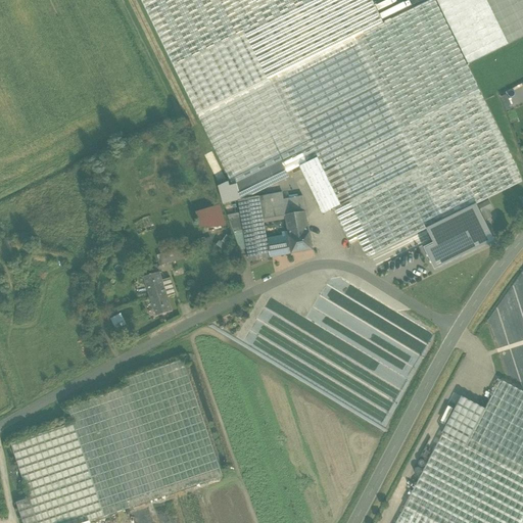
[(143,0),(177,64),(246,30),(306,0),(143,0)]
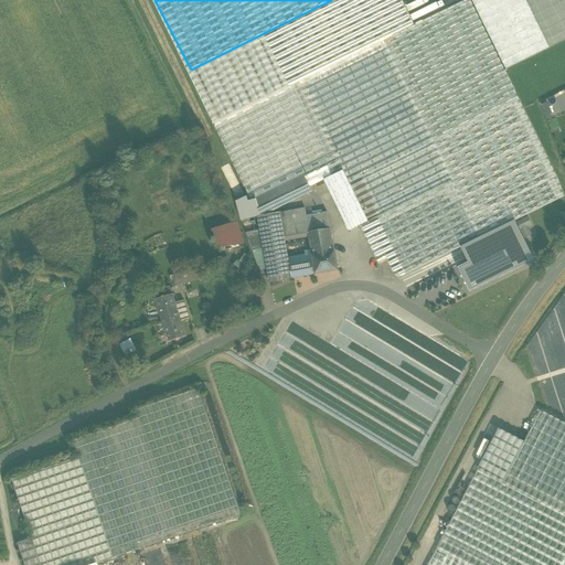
[(397,0),(331,0),(266,32),(290,86),(299,82),(301,81),(381,42),(383,41),(411,28),(397,0)]
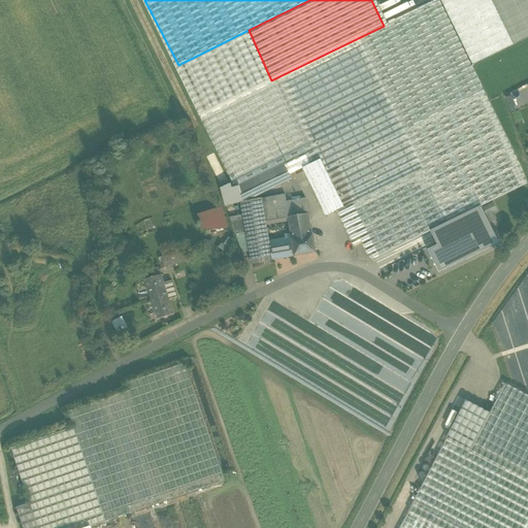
[(436,0),(384,26),(358,38),(381,86),(422,168),(344,207),(336,211),(353,244),(360,240),(368,257),(373,259),(431,231),(482,206),(527,184),(520,165),(471,67),(438,0),(436,0)]
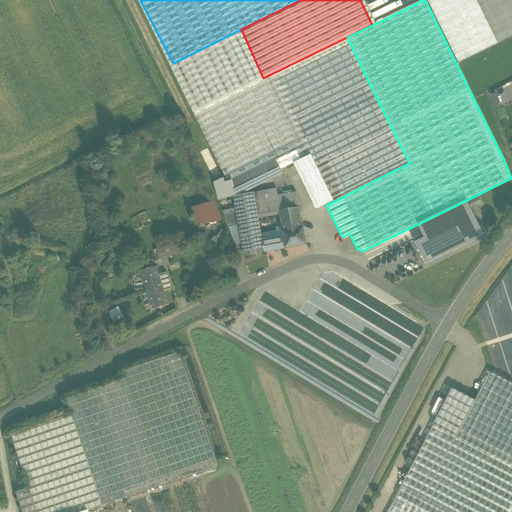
[(511,0),(425,0),(457,65),(511,38),(511,0)]
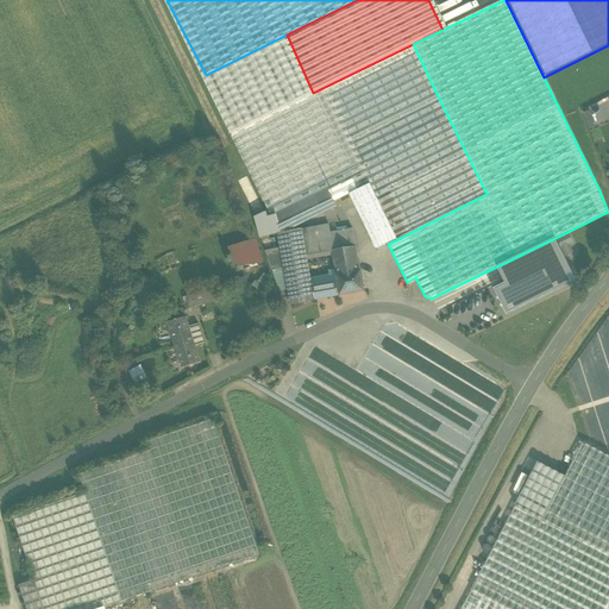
[(230,133),(313,93),(287,35),(206,75),(230,133)]
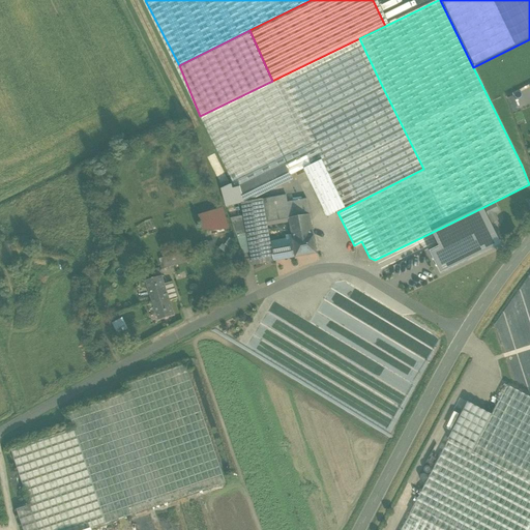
[(283,76),(281,77),(304,124),(382,86),(359,38),(357,39),(283,76)]
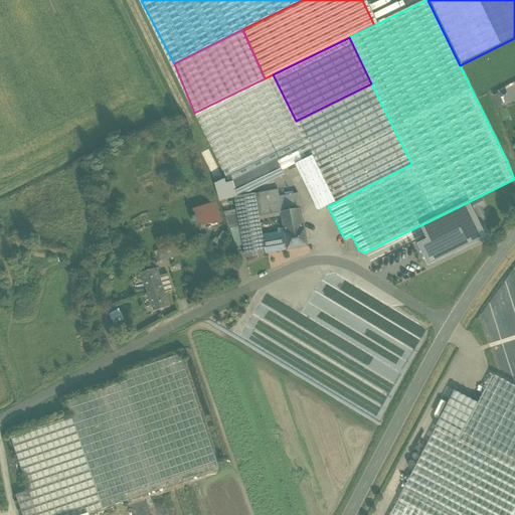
[(265,78),(194,113),(229,182),(232,181),(277,159),(283,170),(295,164),(313,156),(296,121),(273,74),(265,78)]
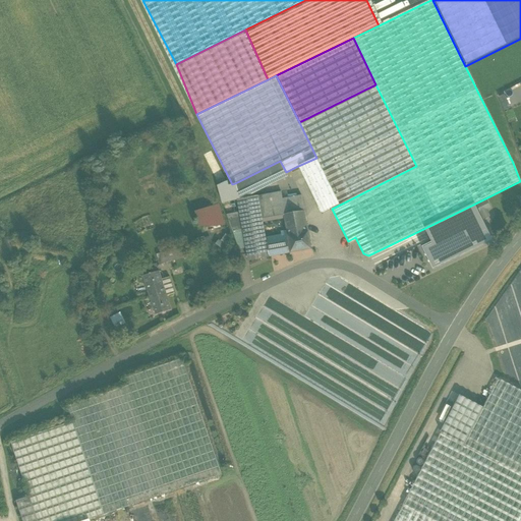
[(375,84),(299,122),(316,158),(340,205),(416,166),(375,84)]
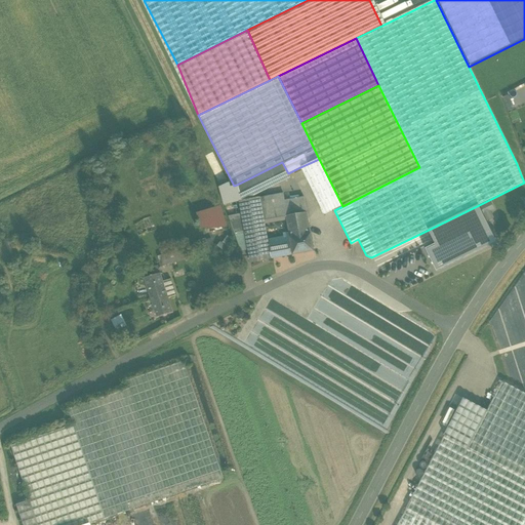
[(319,159),(300,167),(324,215),(334,210),(342,206),(319,159)]
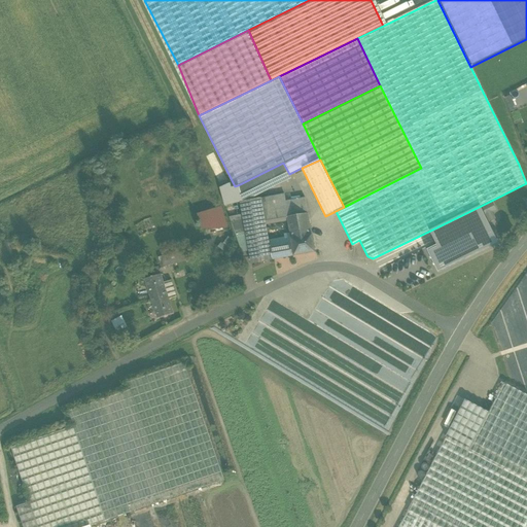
[(283,163),(238,185),(243,202),(291,179),(289,174),(283,163)]
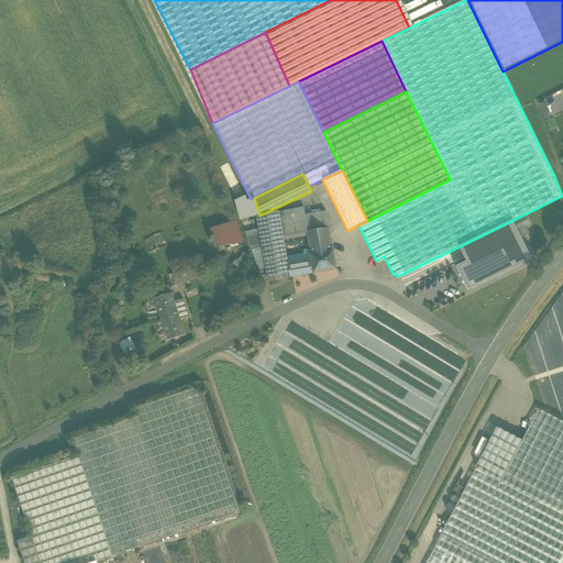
[(243,201),(235,205),(241,220),(256,216),(260,216),(254,198),(251,199),(243,201)]
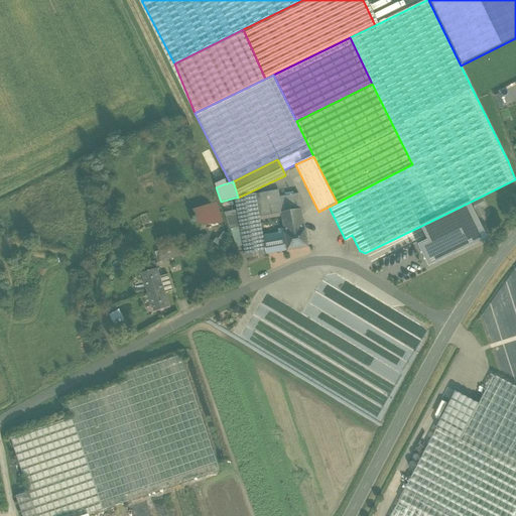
[(278,190),(256,195),(260,220),(282,216),(281,213),(282,213),(279,198),(278,190)]
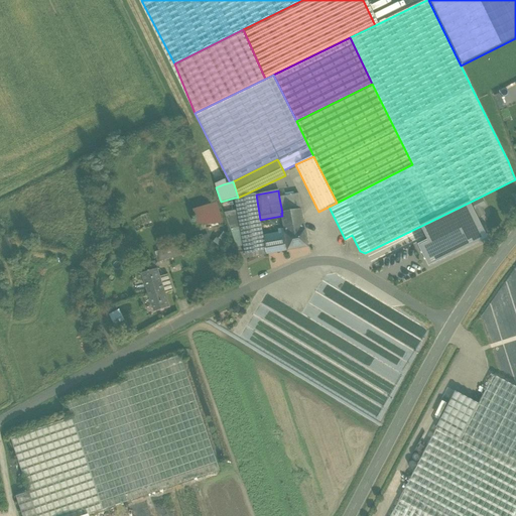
[(285,197),(279,198),(282,213),(301,209),(298,194),(285,197)]
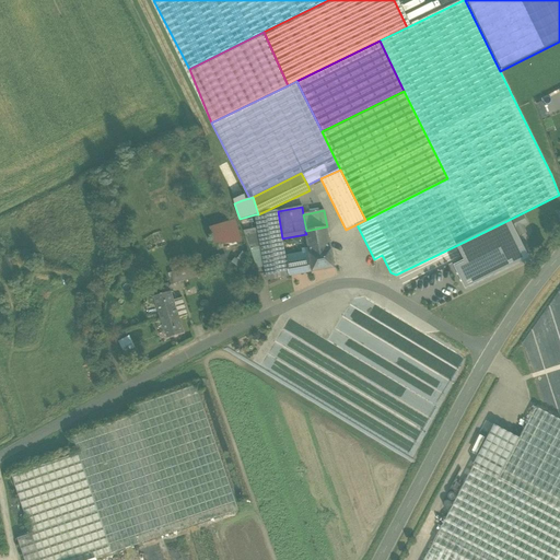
[(263,257),(286,253),(282,238),(278,211),(258,214),(255,214),(258,229),(258,233),(260,246),(263,257)]
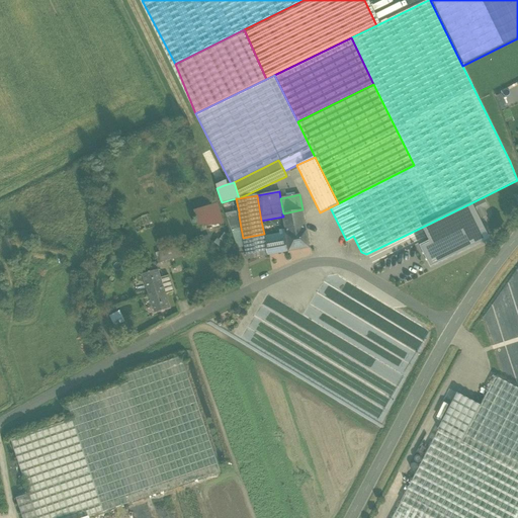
[(482,217),(487,214),(484,207),(487,205),(484,198),(476,201),(482,217)]
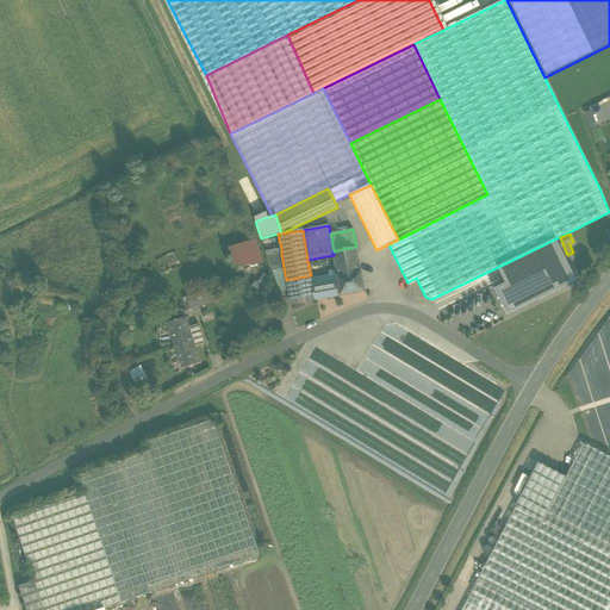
[(255,238),(226,247),(234,268),(262,260),(255,238)]
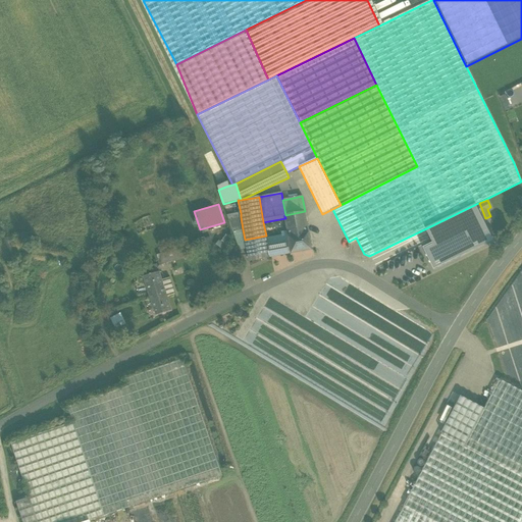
[(493,241),(476,204),(426,228),(432,243),(423,248),(433,269),(493,241)]
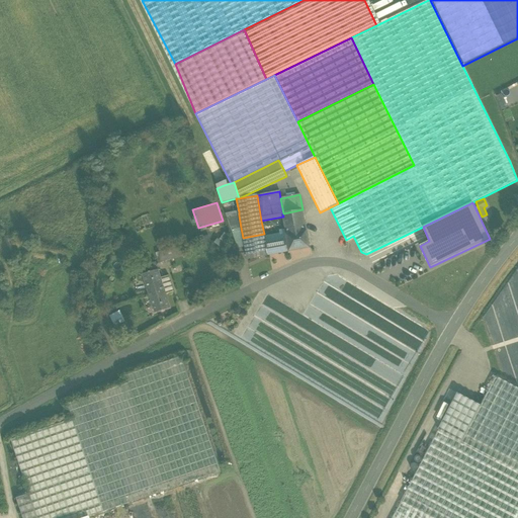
[(283,213),(282,213),(283,217),(286,235),(307,231),(303,209),(283,213)]
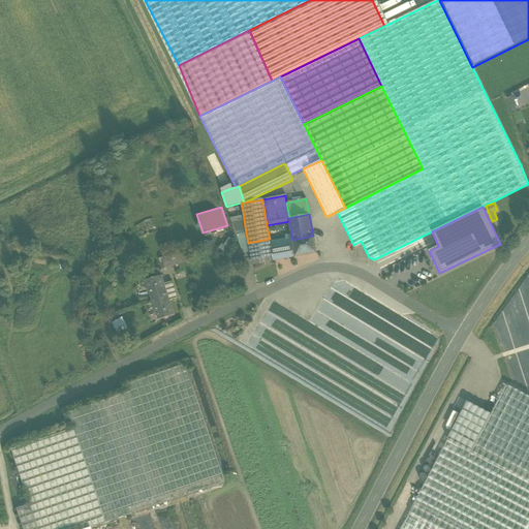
[(244,220),(231,223),(236,235),(246,232),(244,220)]
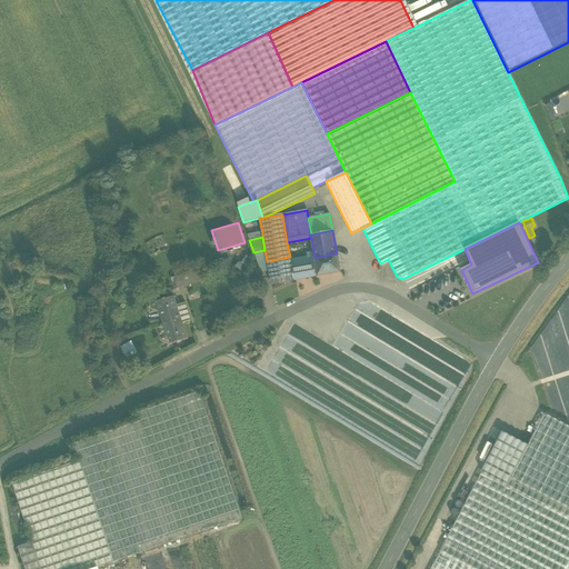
[(265,250),(253,252),(261,272),(269,271),(267,261),(265,250)]
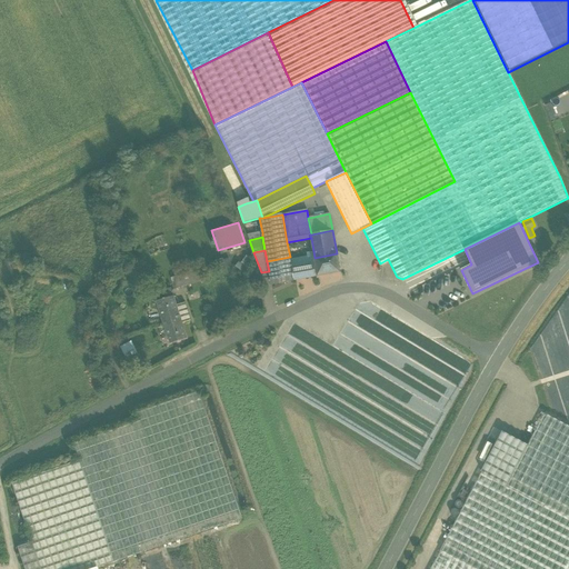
[(337,253),(315,258),(316,265),(318,276),(340,272),(337,253)]
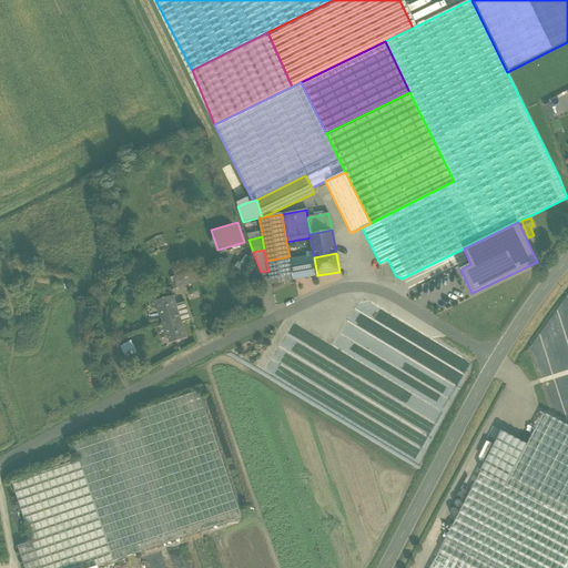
[(290,256),(266,261),(269,271),(271,284),(293,280),(292,269),(290,256)]
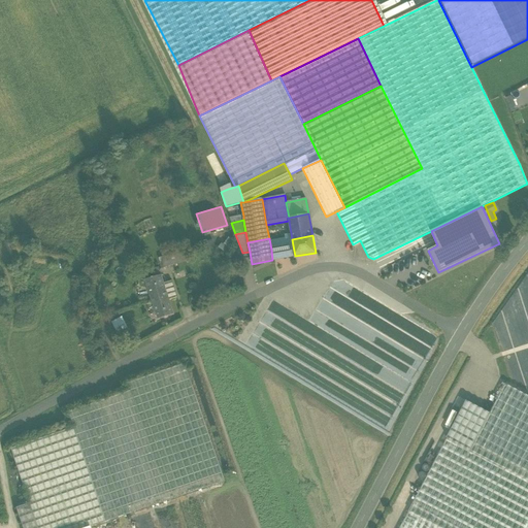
[(293,245),(271,250),(272,260),(295,256),(293,245)]
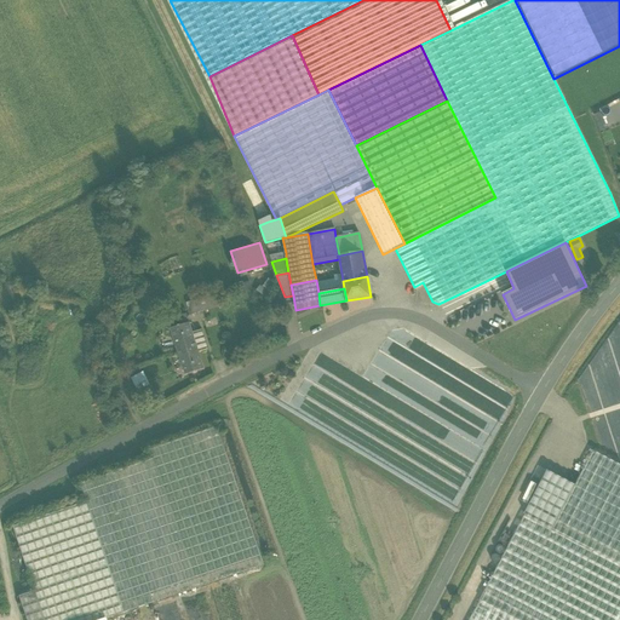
[(210,296),(187,303),(190,315),(213,308),(210,296)]
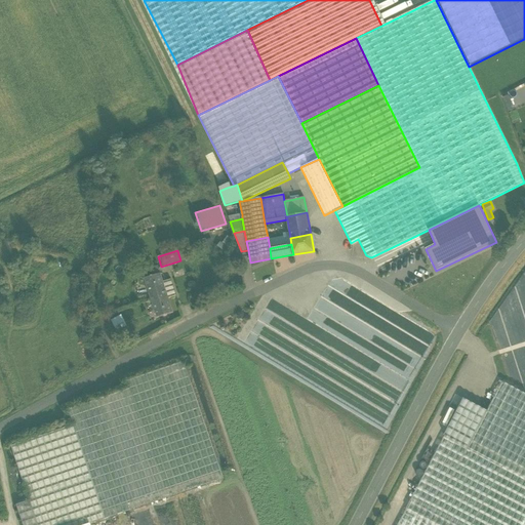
[(158,266),(143,271),(145,278),(160,274),(158,266)]
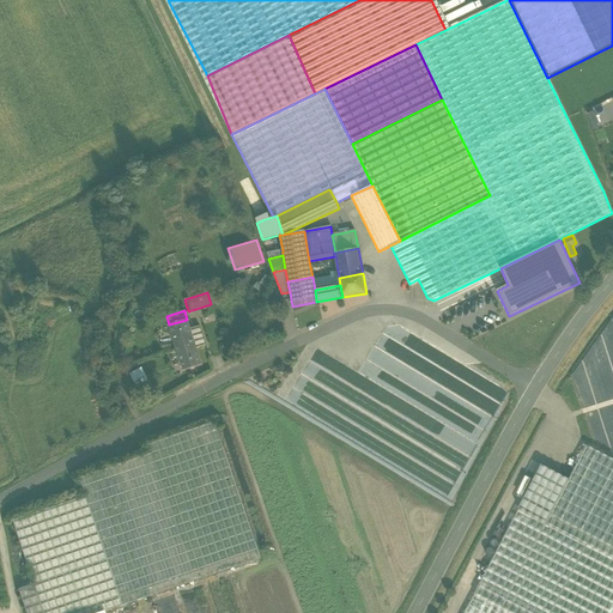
[(201,365),(188,320),(187,320),(169,325),(183,371),(201,365)]
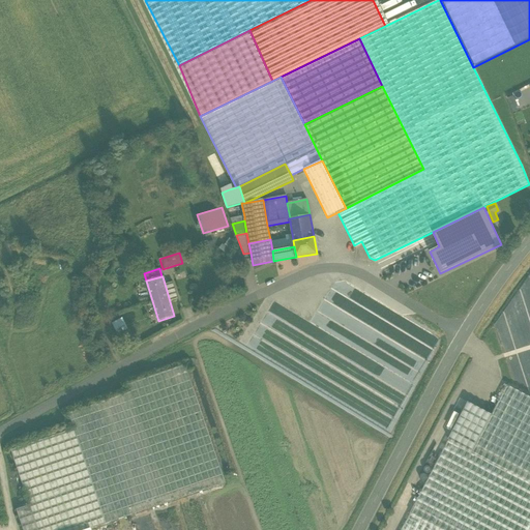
[(116,331),(125,327),(121,317),(111,321),(116,331)]
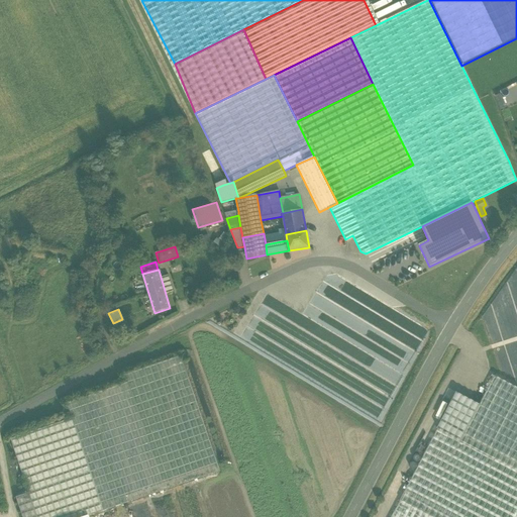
[(180,355),(124,375),(126,382),(66,403),(71,418),(9,439),(27,493),(14,497),(21,516),(83,516),(87,516),(219,472),(180,355)]
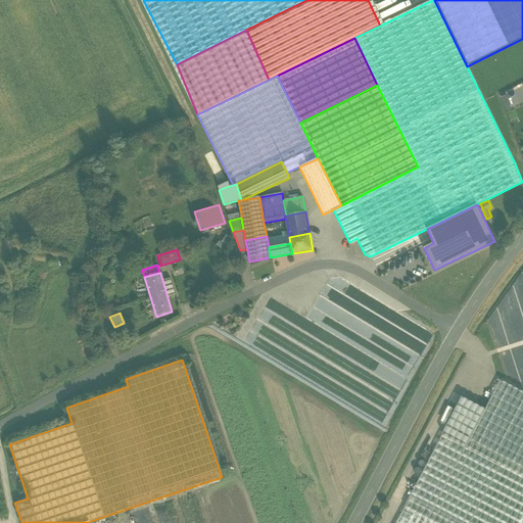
[(522,522),(522,391),(501,380),(485,410),(462,396),(442,433),(442,434),(395,522),(522,522)]
